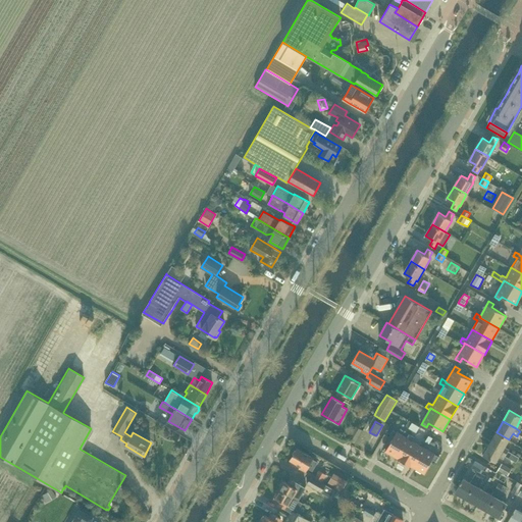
[(355,442),(362,429),(356,426),(349,438),(355,442)]
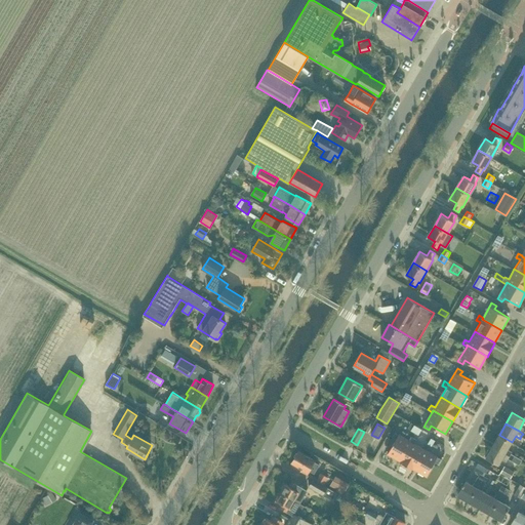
[(411,442),(410,441),(395,432),(393,437),(396,439),(388,453),(400,461),(411,442)]
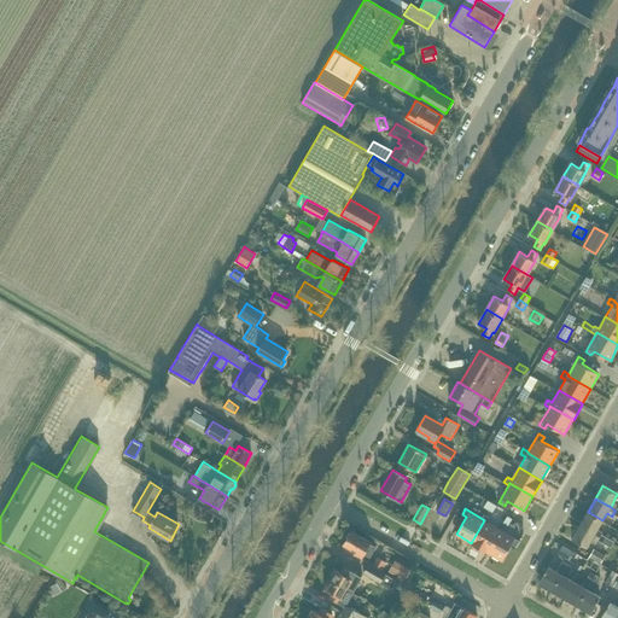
[(588,512),(579,525),(600,536),(601,534),(602,531),(598,529),(602,520),(588,512)]
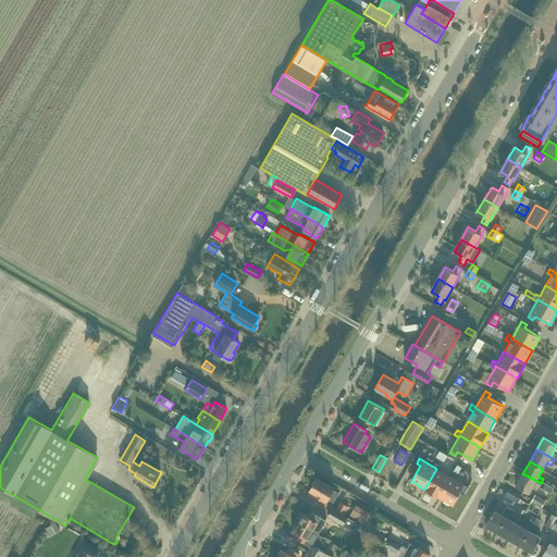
[(424,490),(438,498),(440,497),(450,477),(441,470),(443,466),(437,463),(435,468),(436,469),(424,490)]
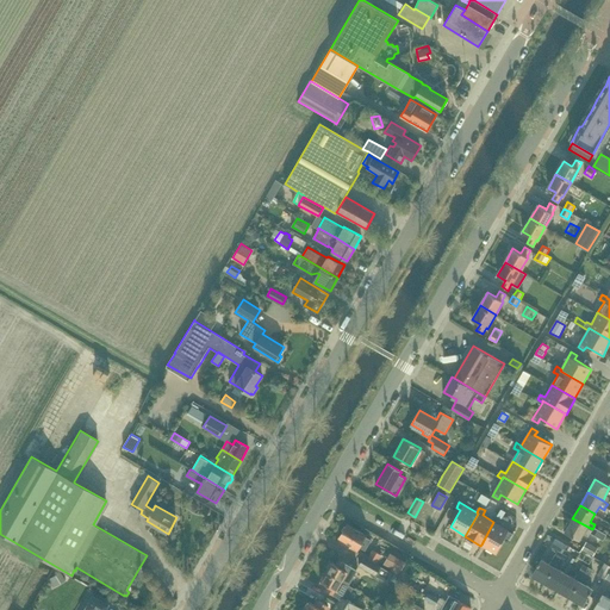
[(531,528),(535,521),(517,512),(511,526),(517,528),(520,522),(531,528)]
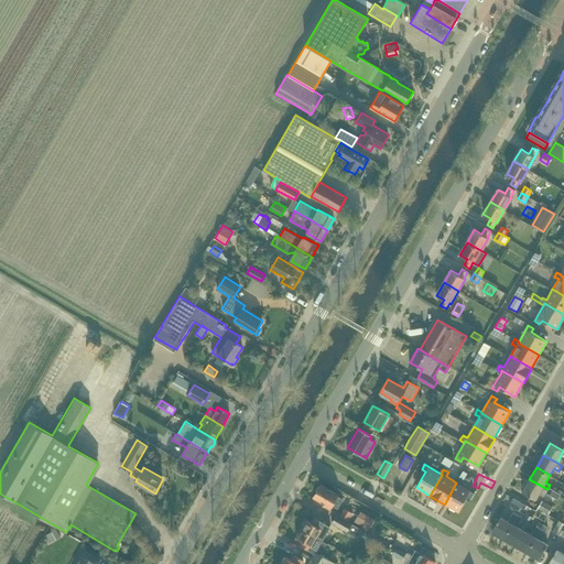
[(529,479),(522,491),(537,499),(540,494),(544,496),(545,492),(548,489),(529,479)]
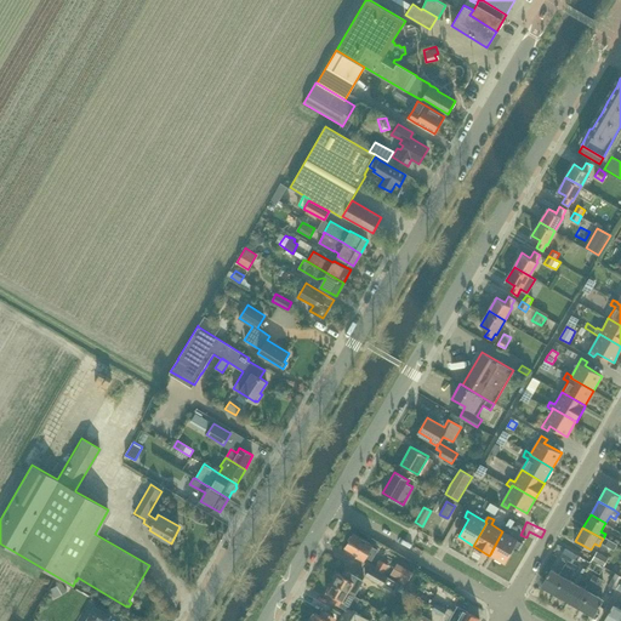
[(522,542),(502,531),(490,554),(505,563),(514,546),(519,548),(522,542)]
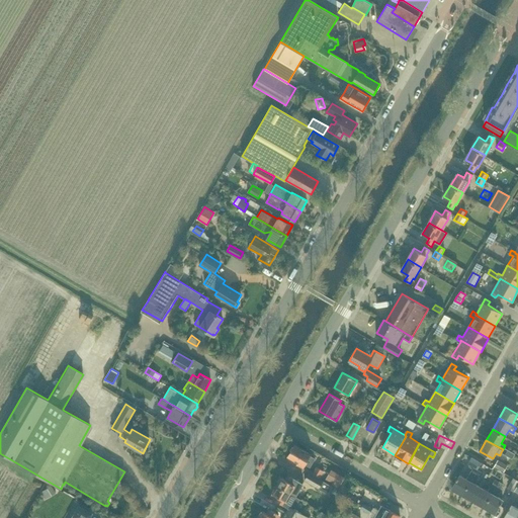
[(306,464),(310,467),(315,458),(310,455),(311,453),(294,444),(288,456),(298,463),(297,464),(304,468),(306,464)]
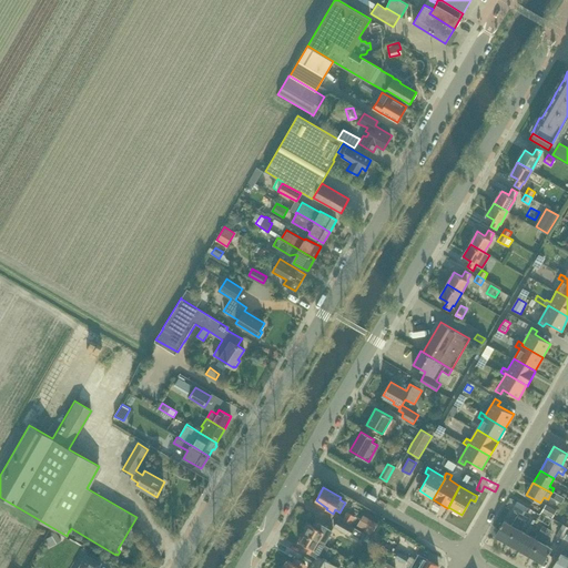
[(550,496),(549,496),(555,499),(558,494),(553,490),(551,493),(550,496)]
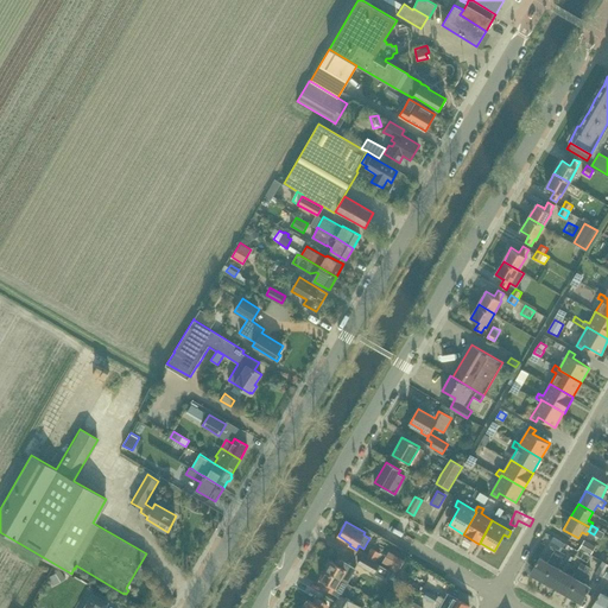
[(597,529),(594,534),(601,539),(605,532),(597,529)]
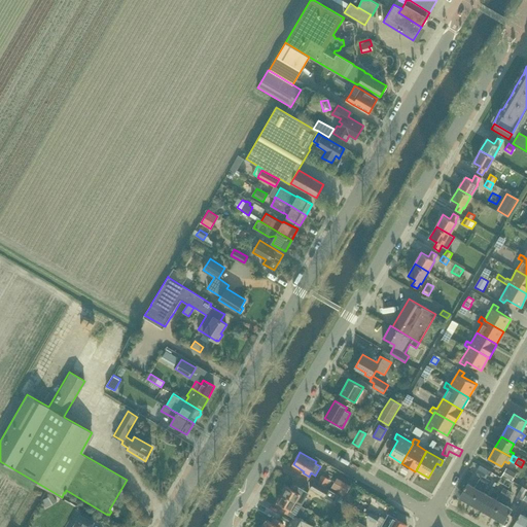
[(470,503),(490,470),(480,465),(476,471),(482,475),(475,487),(468,483),(460,497),(470,503)]
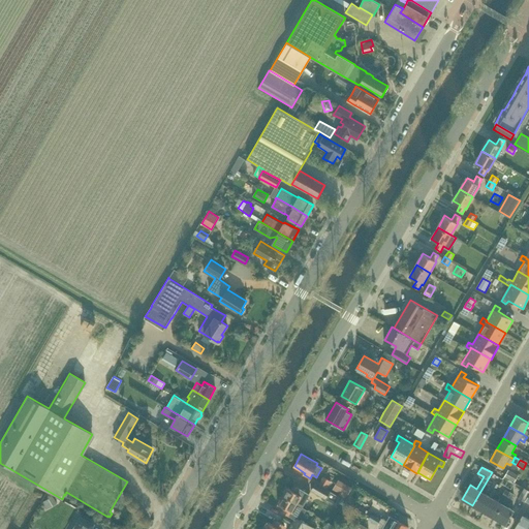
[(504,476),(510,479),(515,481),(519,475),(508,469),(504,476)]
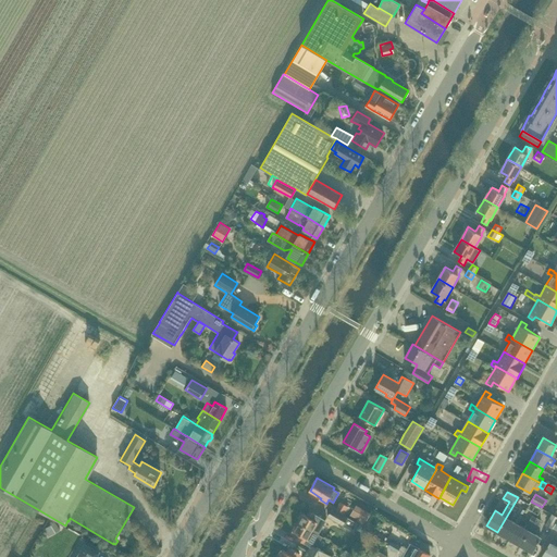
[(520,499),(518,497),(497,532),(509,539),(518,523),(516,522),(510,519),(518,507),(516,506),(520,499)]
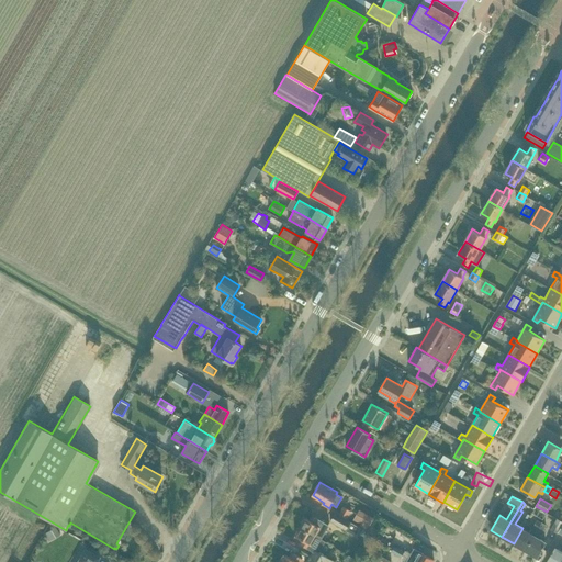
[(347,519),(351,510),(344,506),(339,515),(347,519)]
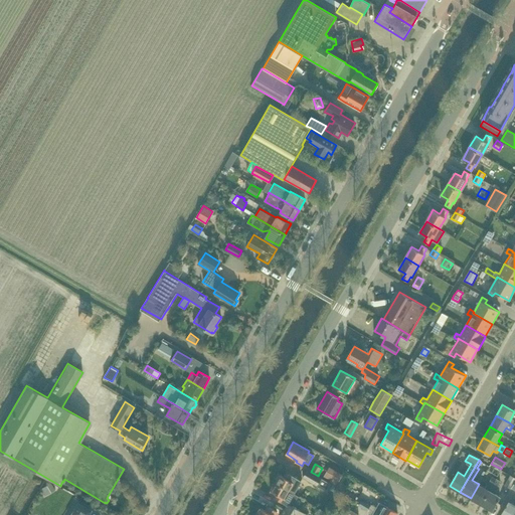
[(318,476),(311,472),(307,470),(303,477),(317,486),(326,491),(331,483),(322,478),(318,476)]
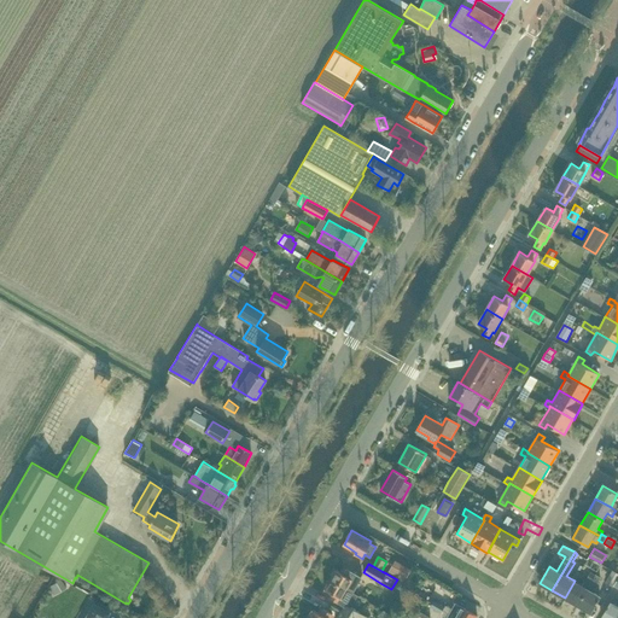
[(414,579),(419,569),(413,566),(408,576),(414,579)]
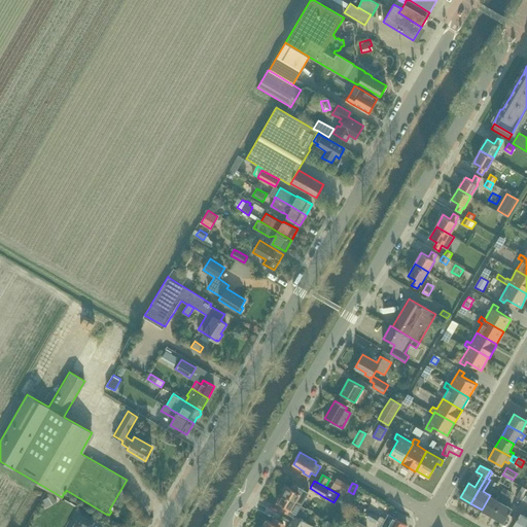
[(286,485),(281,493),(302,504),(309,491),(303,488),(295,484),(293,489),(286,485)]
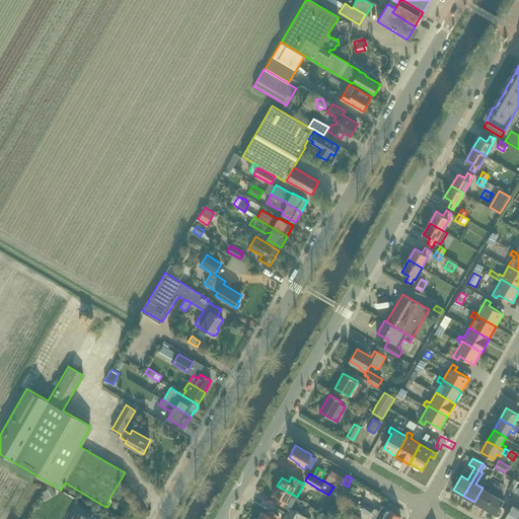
[(345,479),(340,476),(335,486),(340,488),(345,479)]
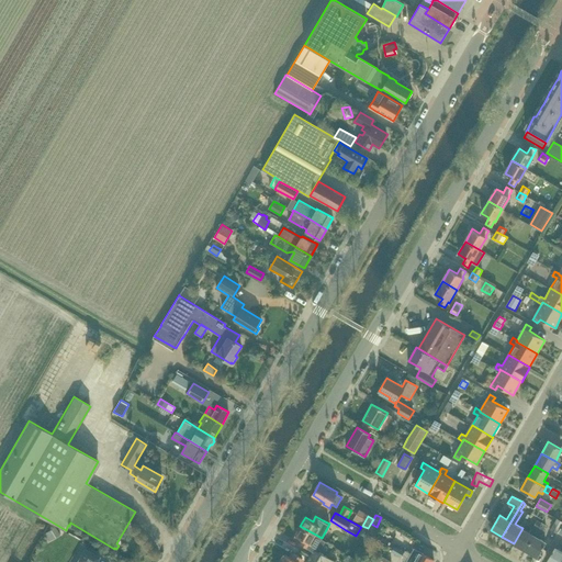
[(561,523),(561,520),(557,518),(550,529),(557,532),(558,531),(561,523)]
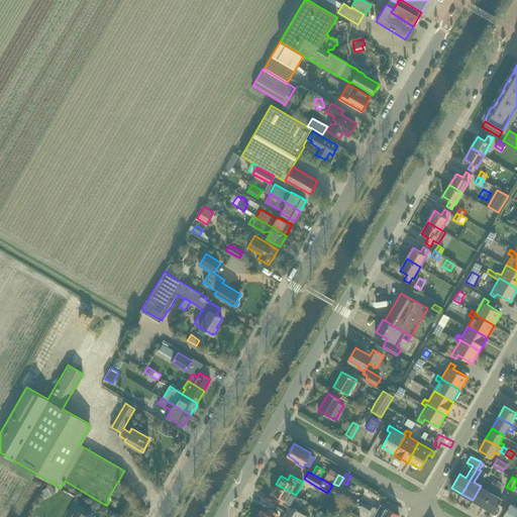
[(473,500),(484,506),(498,481),(494,479),(487,490),(483,488),(481,486),(473,500)]
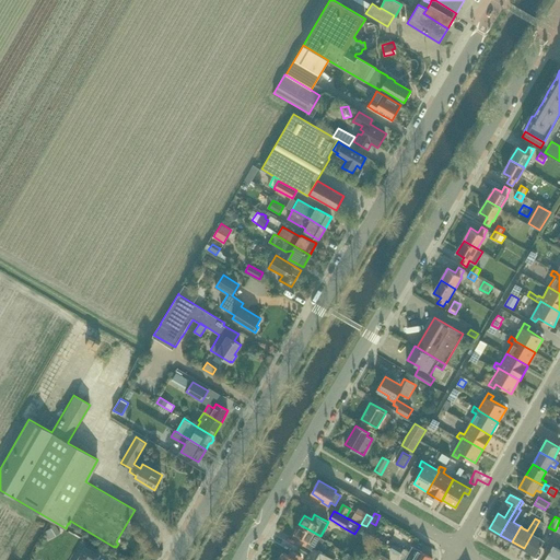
[(539,521),(524,548),(535,555),(544,540),(538,537),(544,528),(543,527),(544,523),(539,521)]
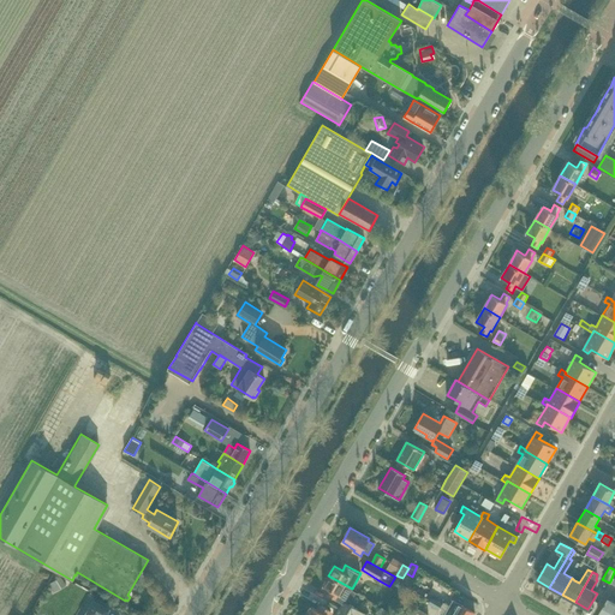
[(345,601),(350,604),(357,592),(352,589),(328,575),(323,585),(330,590),(328,595),(342,603),(342,604),(345,601)]
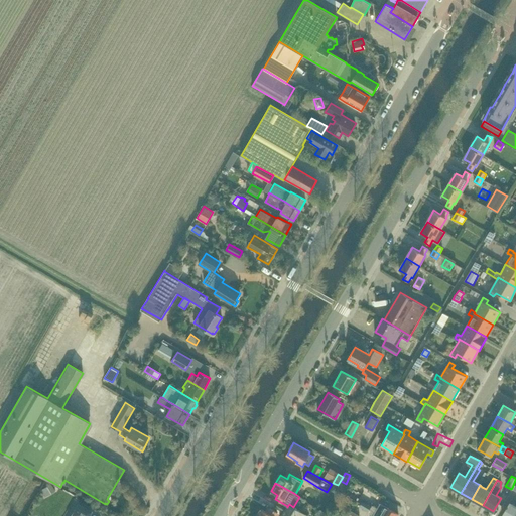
[(44,497),(55,491),(50,484),(40,490),(44,497)]
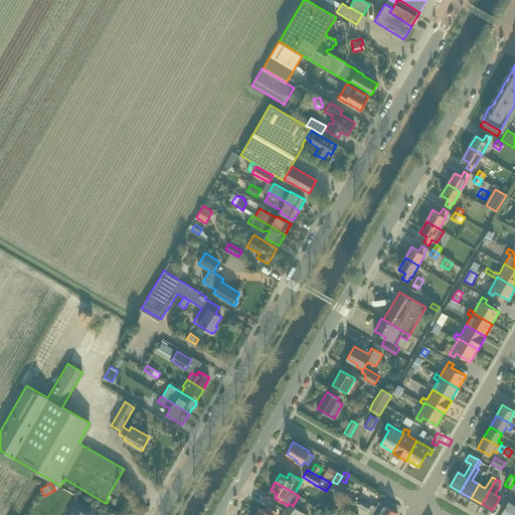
[(514,514),(514,504),(509,501),(501,514),(514,514)]
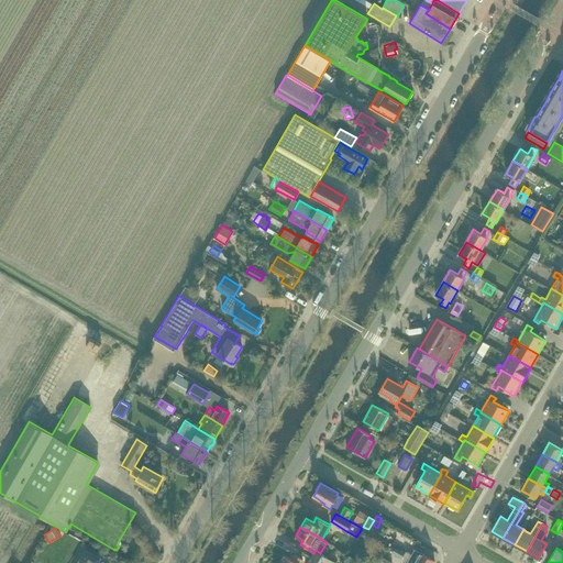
[(417,562),(433,562),(435,561),(415,549),(409,559),(417,562)]
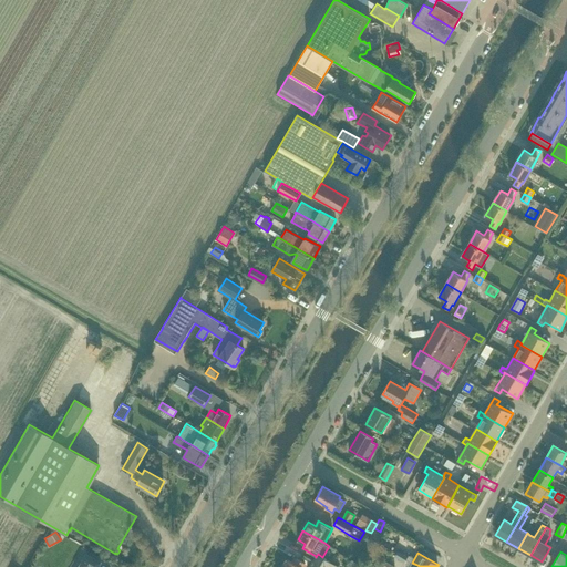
[(96,566),(100,562),(85,554),(78,566),(96,566)]
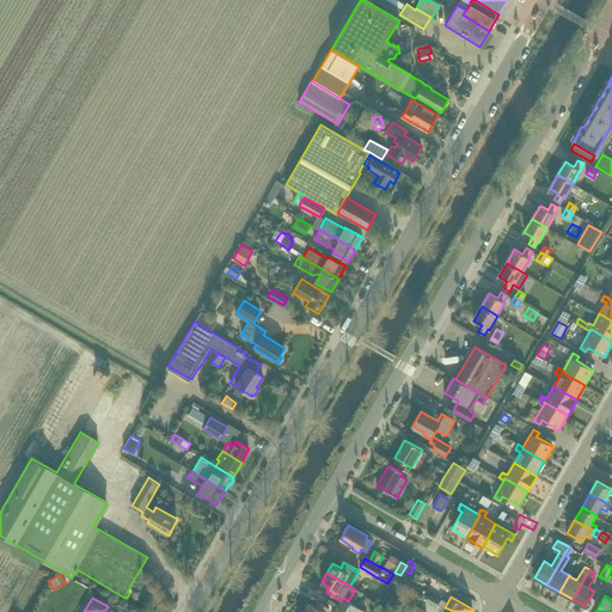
[(348,611),(367,611),(348,601),(343,598),(341,601),(341,600),(337,605),(348,611)]
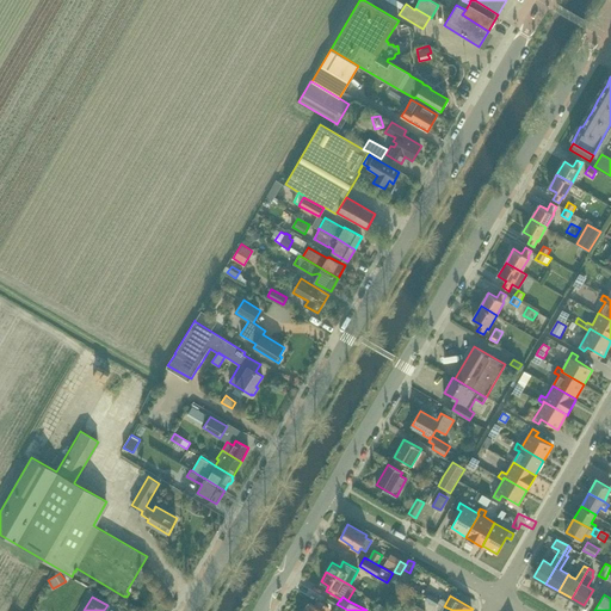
[(326,610),(329,606),(319,600),(316,606),(309,602),(303,610),(326,610)]
